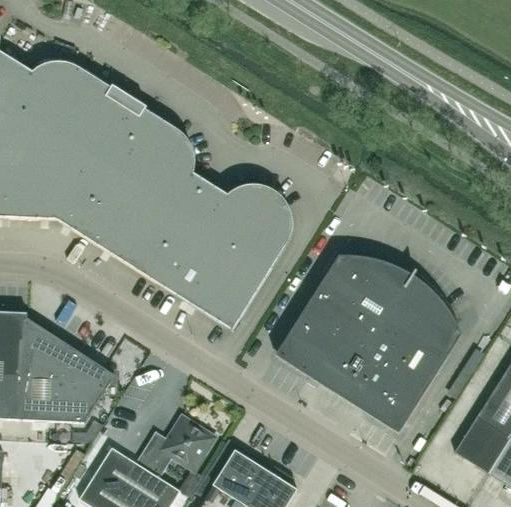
[(0,215),(26,216),(32,70),(0,50),(0,215)]
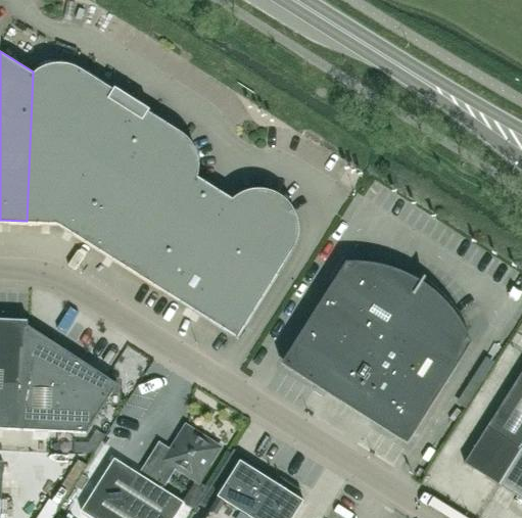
[(33,72),(27,221),(57,223),(104,251),(181,131),(81,67),(72,63),(61,61),(51,62),(41,65),(33,72)]
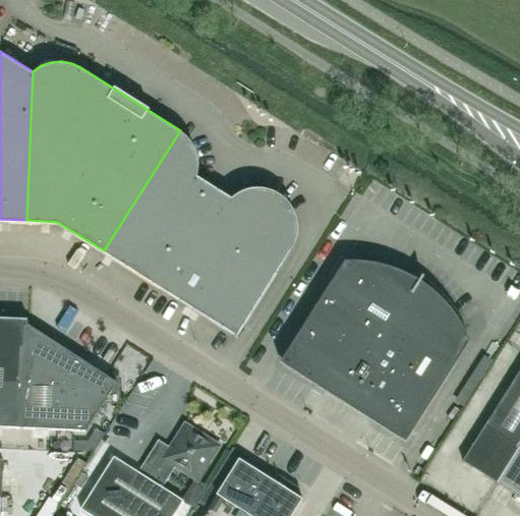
[(187,136),(180,130),(104,250),(170,293),(231,196),(195,175),(197,165),(196,155),(193,145),(187,136)]
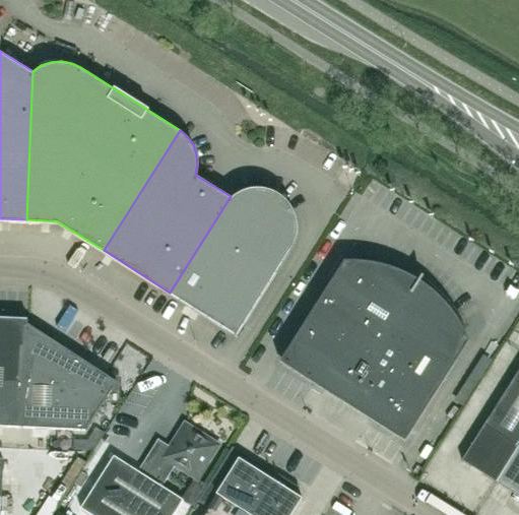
[(231,196),(170,293),(236,333),(275,270),(290,246),(295,236),(297,224),(295,213),(289,203),(282,195),(272,189),(262,186),(250,187),(240,190),(231,196)]
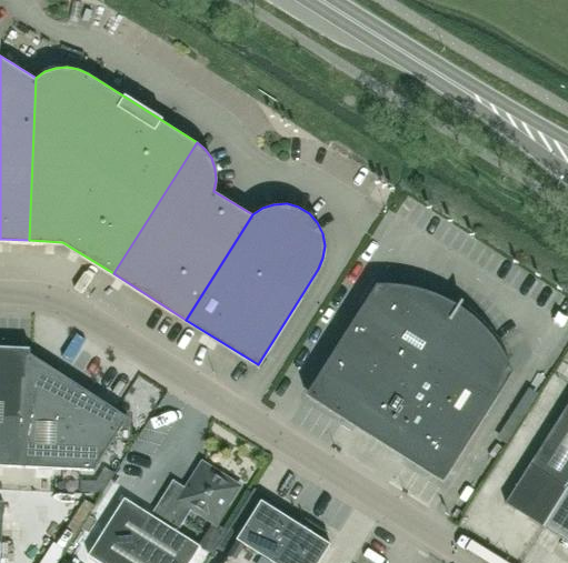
[(374,435),(452,312),(451,312),(439,305),(426,300),(411,295),(397,293),(382,292),(359,329),(349,323),(306,392),(374,435)]
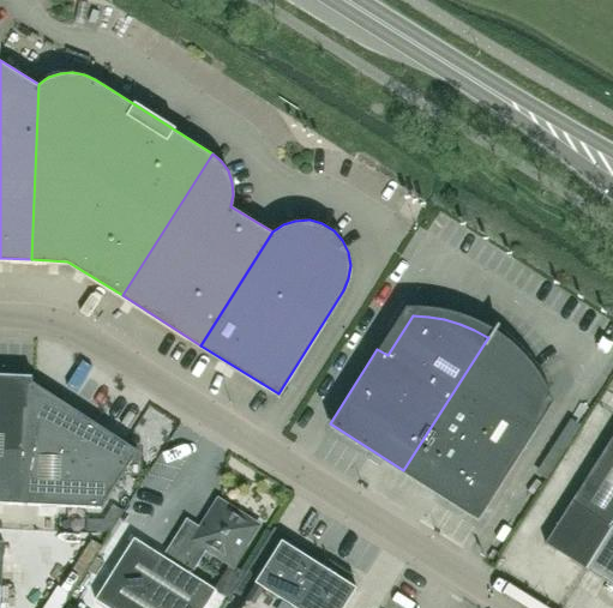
[(502,347),(488,337),(403,470),(478,517),(516,457),(506,451),(540,396),(533,383),(524,369),(514,357),(502,347)]
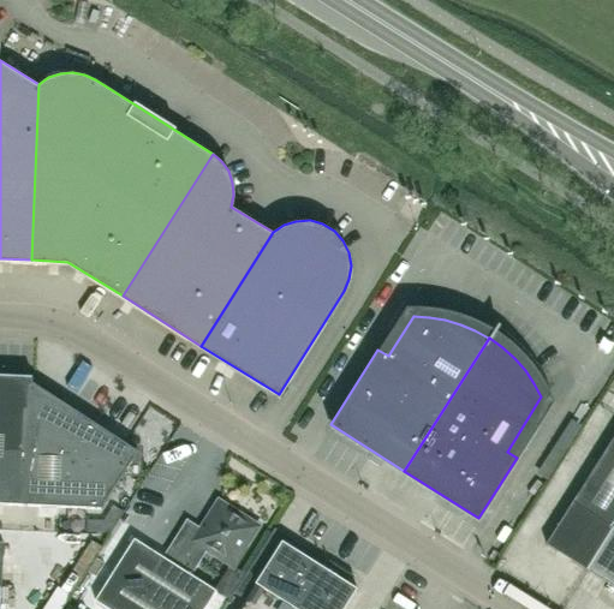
[(33,374),(0,371),(0,500),(27,501),(31,380),(33,374)]
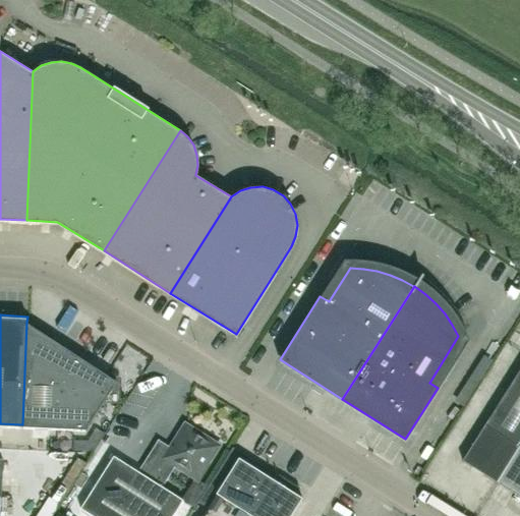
[(26,322),(22,424),(84,427),(116,380),(26,322)]
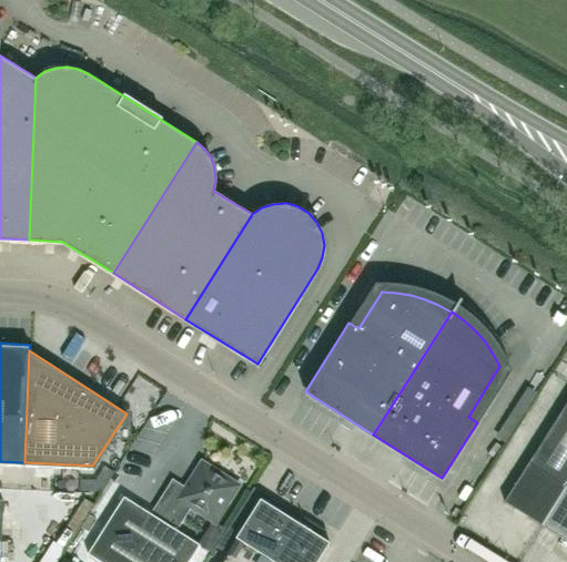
[(566,400),(504,500),(542,523),(566,538),(566,400)]
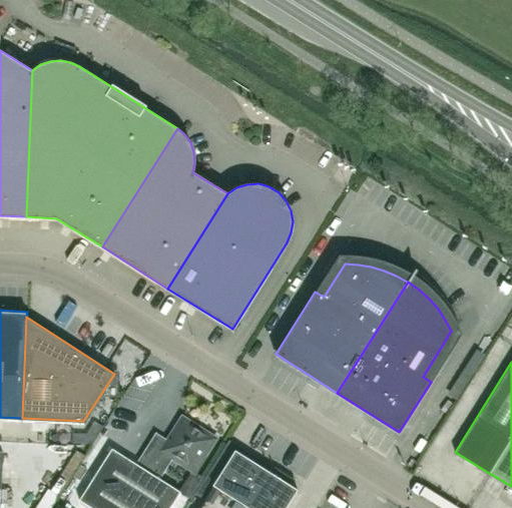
[(193,468),(214,436),(181,415),(167,438),(155,430),(135,461),(111,446),(78,498),(94,507),(167,507),(179,490),(158,476),(172,455),(193,468)]
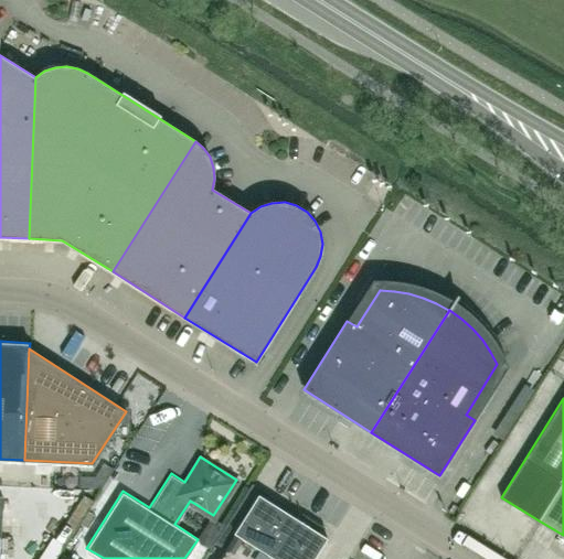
[(314,558),(328,537),(258,493),(257,495),(258,495),(216,558),(314,558)]
